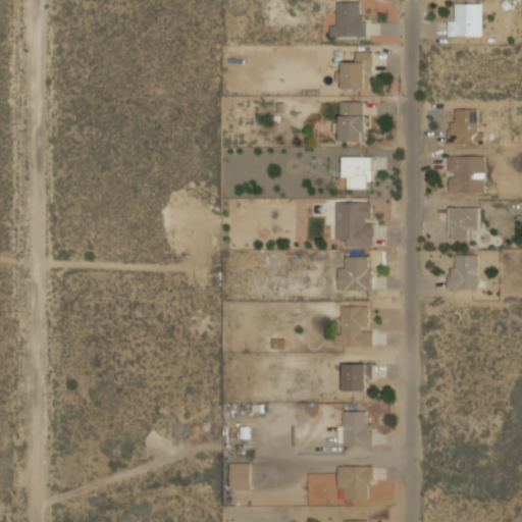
[(367,12),(361,12),(361,1),(336,1),(336,24),(330,24),(330,36),(367,36),(367,12)]
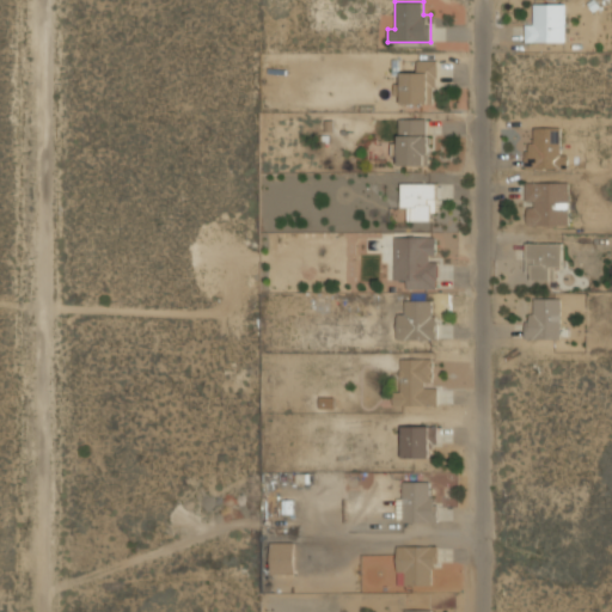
[(567,41),(567,4),(537,4),(537,17),(526,17),(526,41),(567,41)]
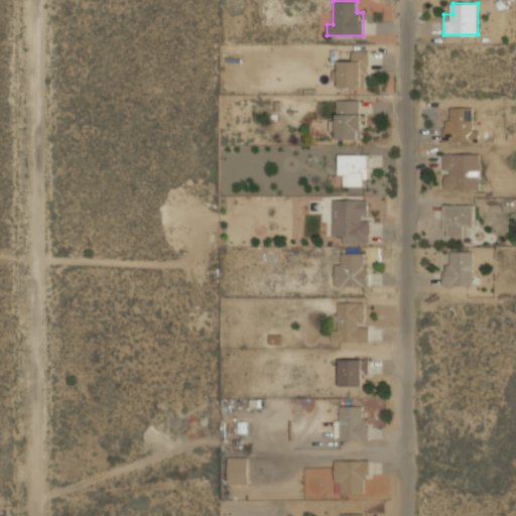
[(368,50),(349,50),(349,60),(338,60),(338,87),(368,87),(368,50)]
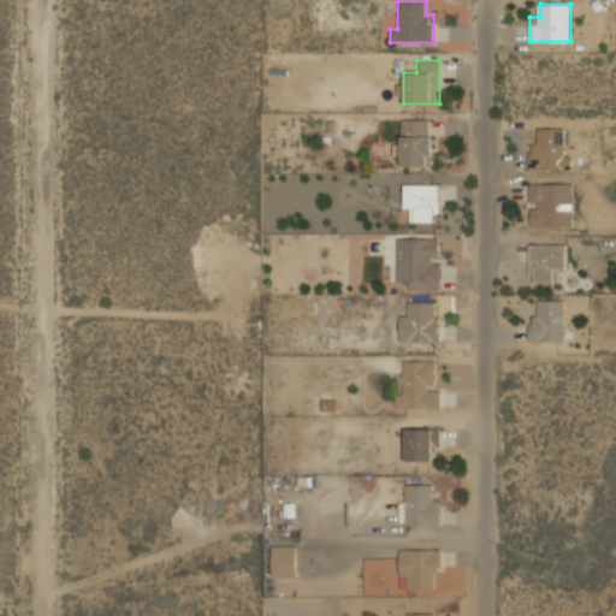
[(431,166),(431,119),(400,119),(400,166),(431,166)]
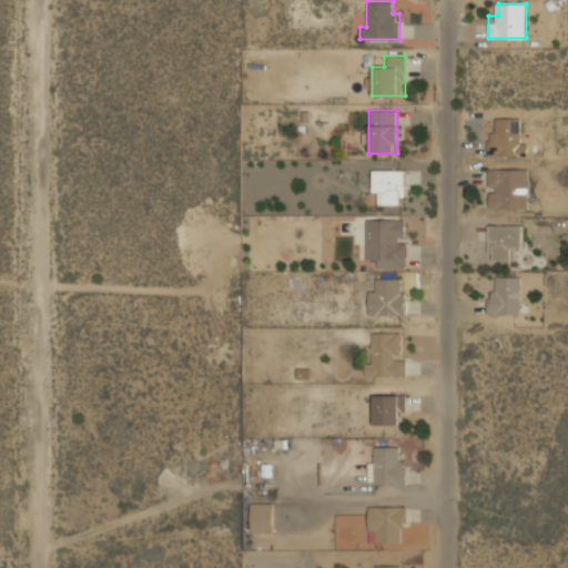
[(490,156),(527,156),(527,142),(520,142),(520,118),(490,118),(490,156)]
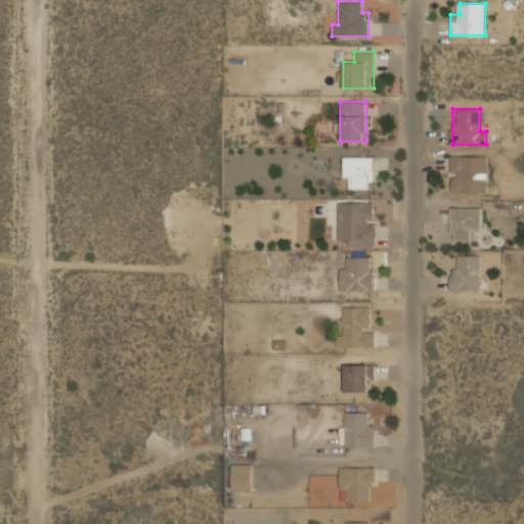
[(487,193),(487,156),(449,156),(449,193),(487,193)]
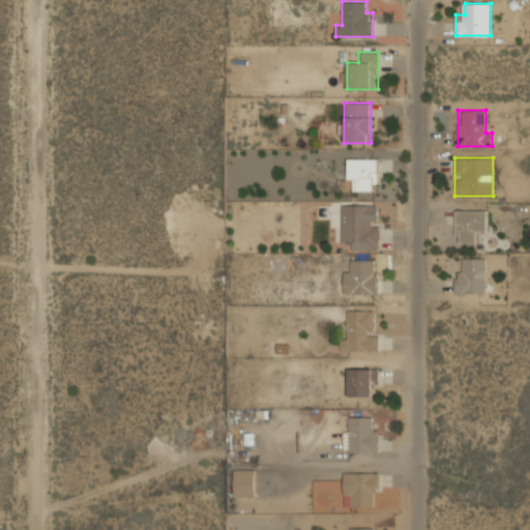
[(378,158),(347,158),(347,179),(337,179),(337,192),(378,192),(378,158)]
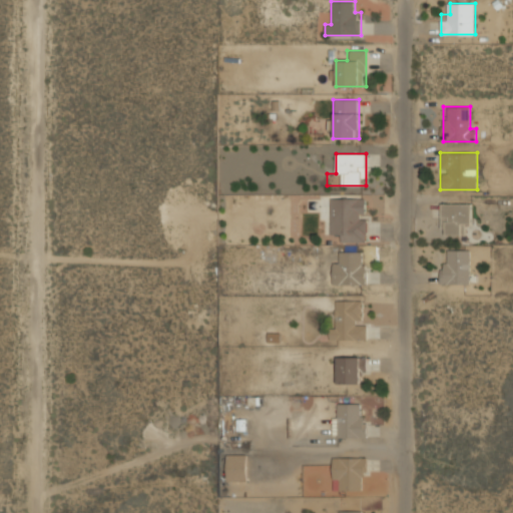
[(367,240),(367,198),(330,198),(330,235),(339,235),(339,240),(367,240)]
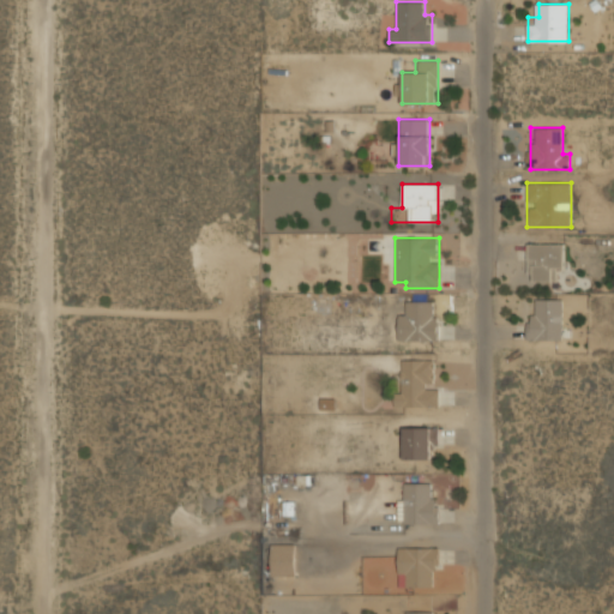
[(564,244),(528,244),(528,282),(564,282),(564,244)]
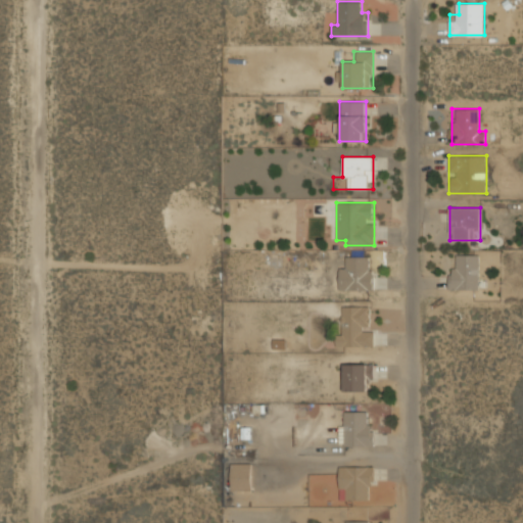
[(479,254),(458,254),(458,266),(448,266),(448,289),(479,289),(479,254)]
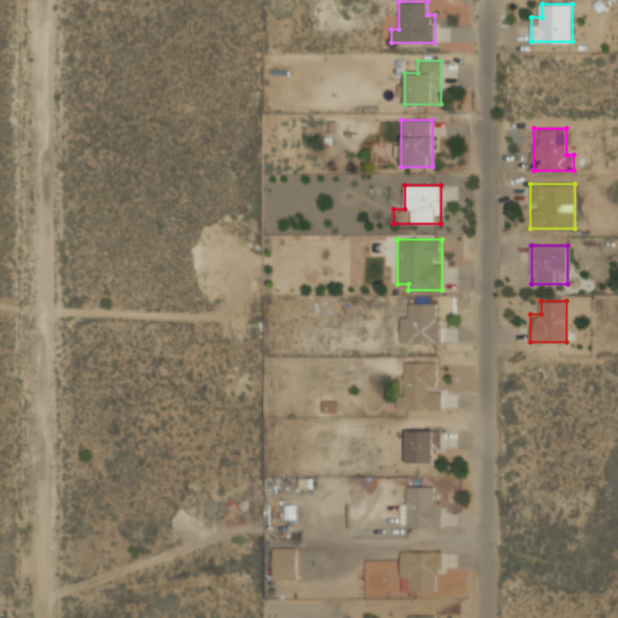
[(441,303),(401,303),(401,343),(441,343),(441,303)]
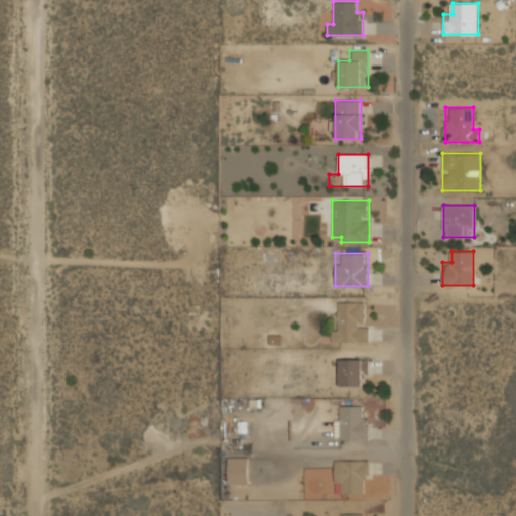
[(332,342),(369,342),(369,301),(338,301),(338,330),(332,330),(332,342)]
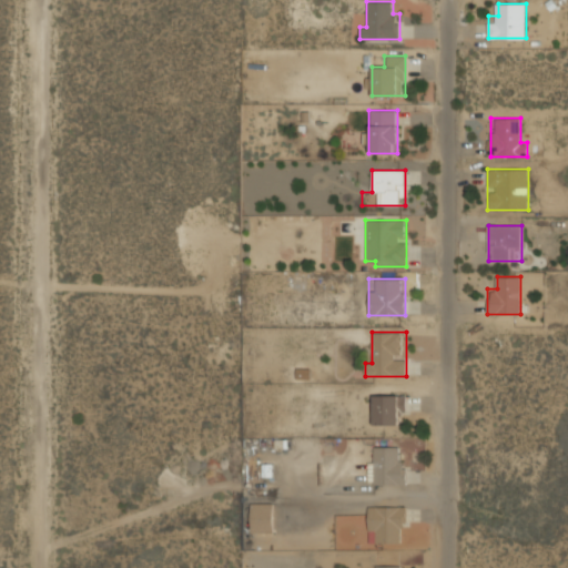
[(406,395),(374,395),(374,424),(396,424),(396,414),(406,414),(406,395)]
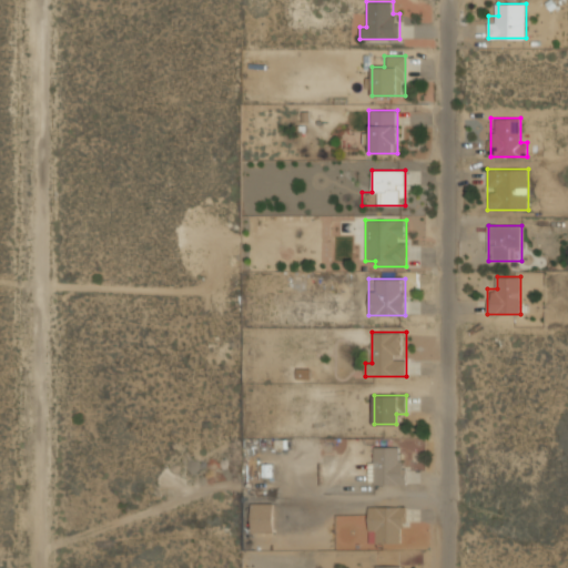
[(369,485),(404,485),(404,446),(369,446),(369,485)]
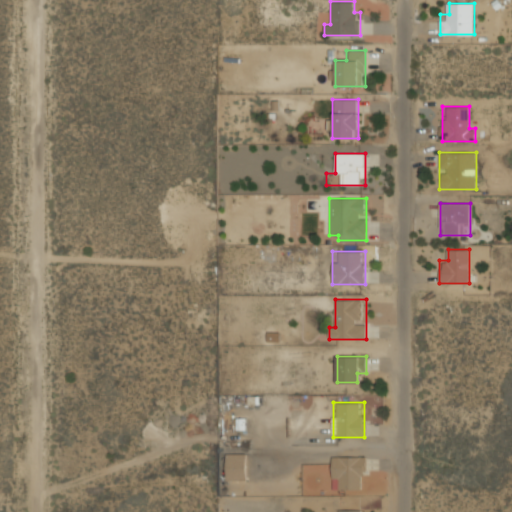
[(247,480),(247,454),(226,454),(226,480),(247,480)]
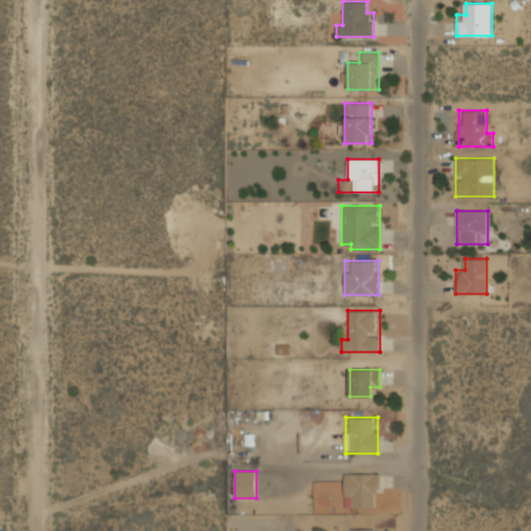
[(380,473),(344,473),(344,508),(380,508),(380,473)]
